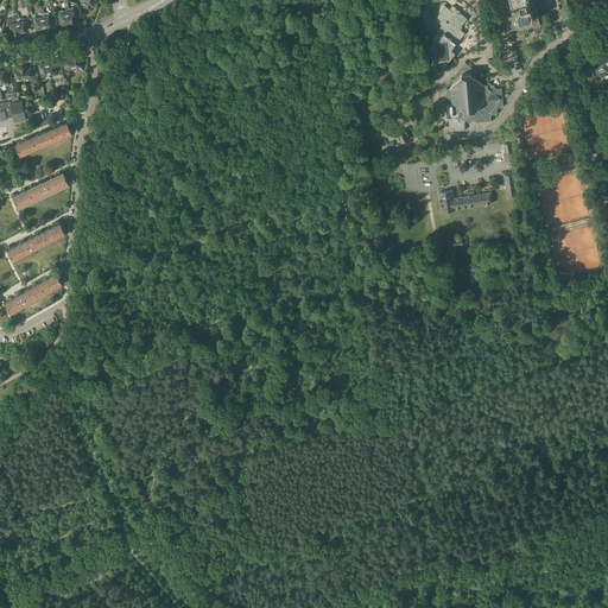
[(435,61),(436,61),(444,67),(455,54),(451,50),(455,45),(454,45),(458,38),(460,39),(464,33),(460,30),(461,29),(461,25),(462,25),(467,19),(461,13),(460,13),(460,11),(453,5),(449,10),(444,5),(438,12),(441,13),(435,19),(442,25),(436,32),(438,33),(432,39),(435,42),(429,48),(436,55),(435,56),(435,61)]
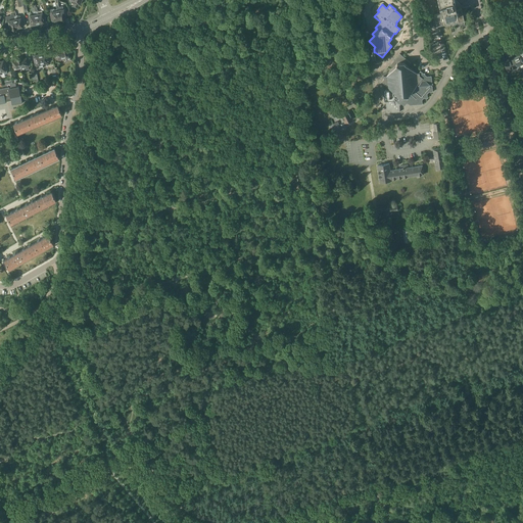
[(59,8),(56,9),(58,19),(58,20),(65,18),(63,9),(62,9),(62,6),(58,7),(59,8)]
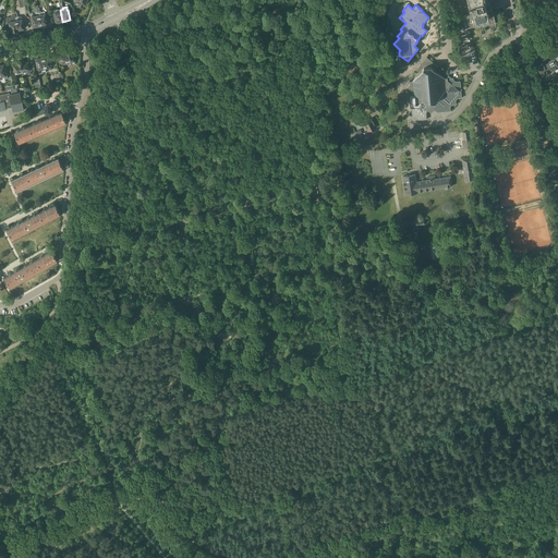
[(36,8),(37,11),(38,15),(39,25),(47,24),(46,17),(46,14),(45,14),(45,11),(40,11),(39,11),(39,8),(36,8)]
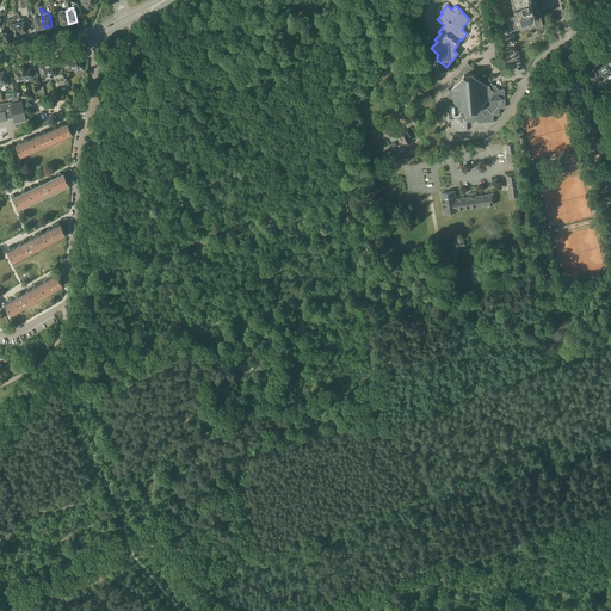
[(68,23),(66,11),(63,11),(63,10),(59,11),(61,24),(68,23)]
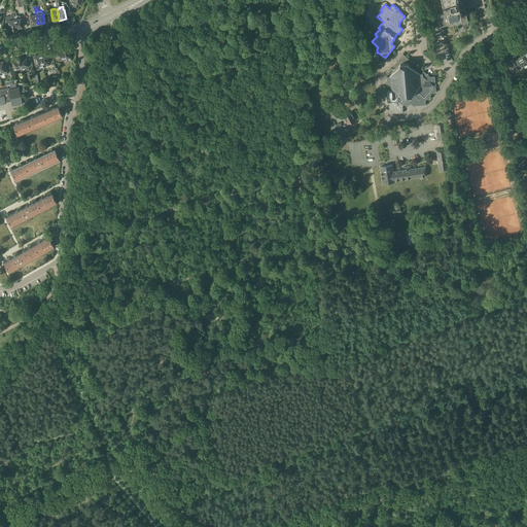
[(13,12),(16,29),(18,29),(18,28),(23,27),(21,18),(21,15),(20,15),(18,15),(16,15),(15,11),(15,10),(13,10),(13,12)]
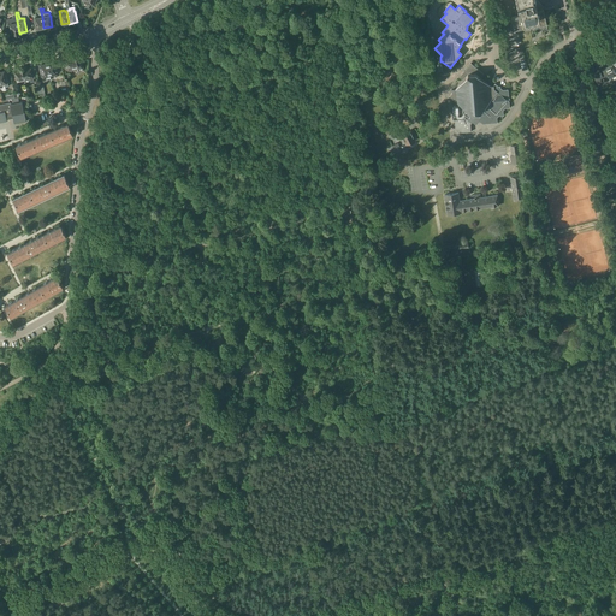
[(6,19),(7,24),(9,29),(10,29),(12,35),(19,34),(16,15),(16,16),(12,17),(12,18),(6,19)]
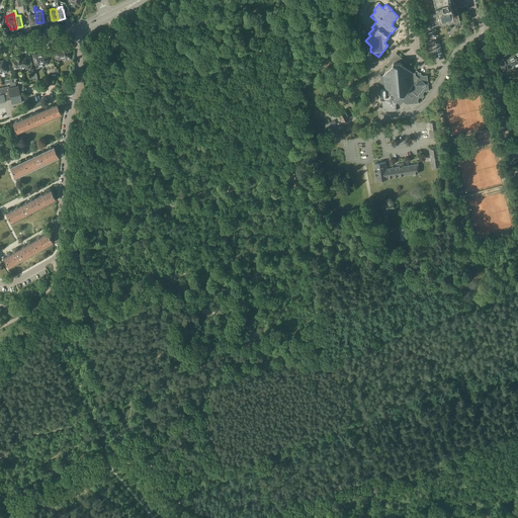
[(62,49),(64,58),(66,57),(66,60),(70,59),(69,57),(70,57),(68,47),(61,48),(61,49),(62,49)]
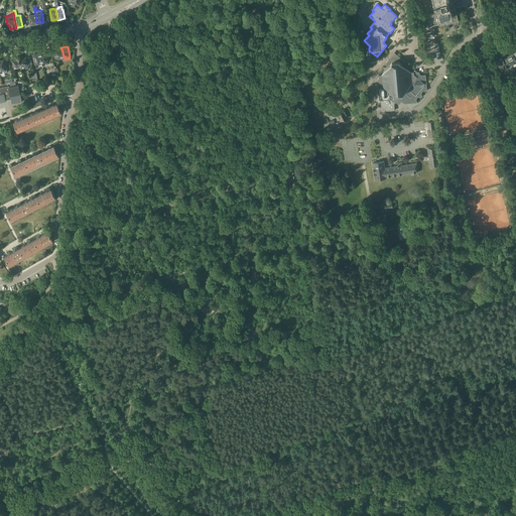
[(61,48),(60,48),(54,50),(56,58),(63,57),(61,48)]
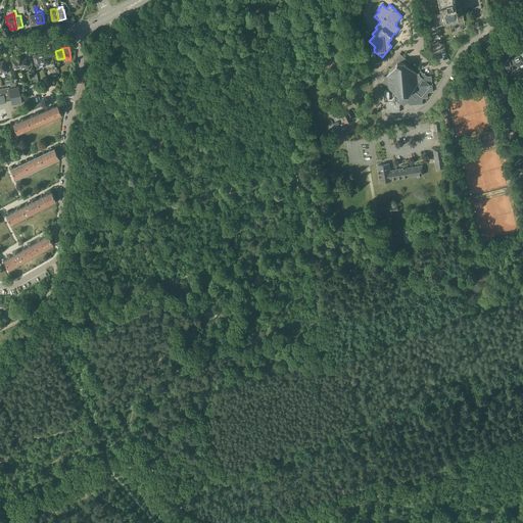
[(48,52),(41,54),(43,66),(47,65),(47,62),(50,62),(48,52)]
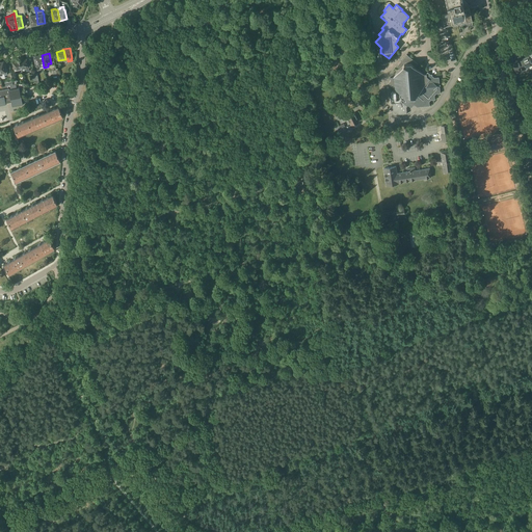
[(406,107),(408,105),(409,105),(413,105),(414,105),(417,107),(429,106),(429,102),(430,100),(435,100),(434,96),(436,94),(441,94),(440,87),(441,86),(440,84),(440,83),(439,77),(434,78),(428,72),(426,74),(424,74),(417,68),(417,64),(418,63),(406,54),(398,64),(399,70),(393,77),(391,77),(391,80),(389,83),(390,84),(390,85),(392,85),(392,86),(393,86),(393,90),(390,90),(391,103),(392,102),(393,112),(396,112),(396,114),(407,113),(406,107)]
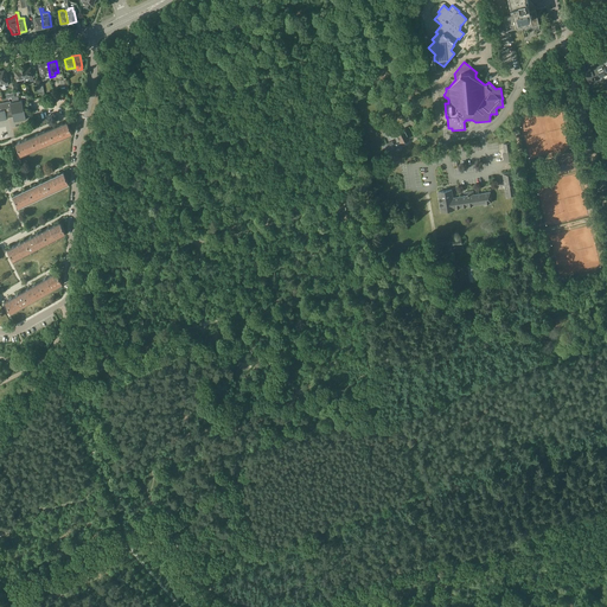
[(50,77),(48,63),(39,64),(43,76),(45,75),(46,78),(50,77)]
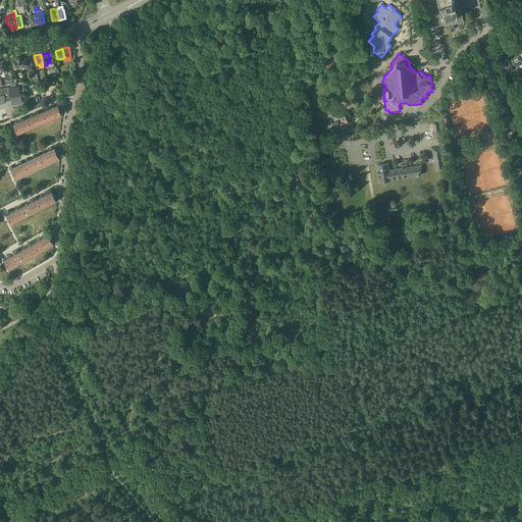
[(521,55),(519,56),(519,55),(512,58),(511,57),(502,61),(507,71),(510,70),(510,69),(512,68),(513,68),(516,67),(515,65),(521,62),(521,55)]
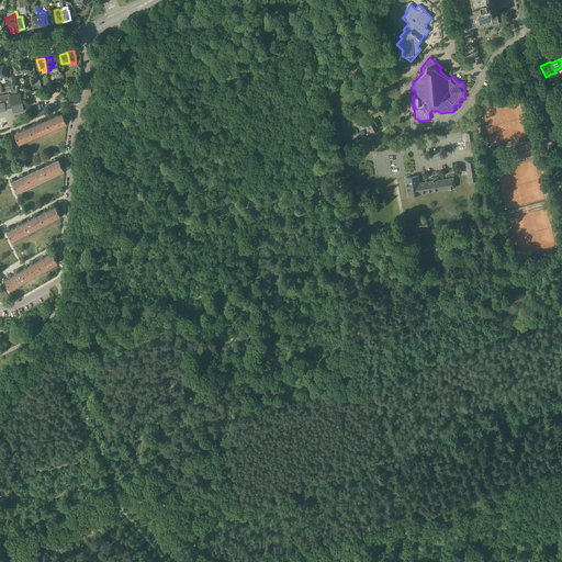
[(25,60),(21,62),(22,70),(23,72),(23,76),(31,75),(31,71),(33,71),(32,67),(31,67),(30,64),(29,64),(29,60),(25,62),(25,60)]
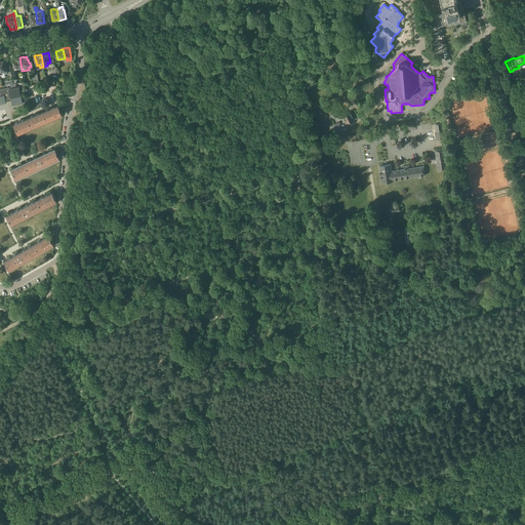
[(14,69),(22,68),(21,66),(19,57),(15,58),(15,59),(13,59),(14,69)]
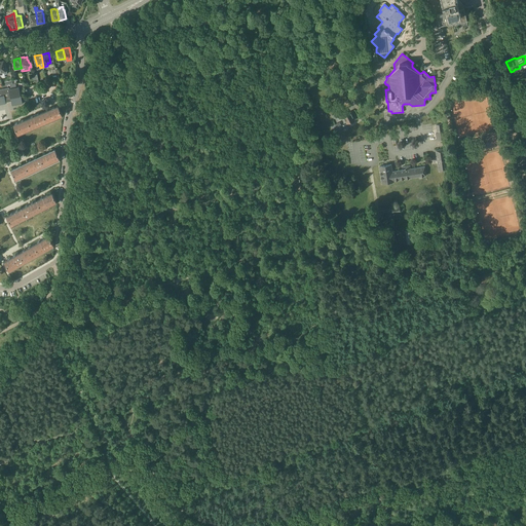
[(19,86),(9,88),(9,87),(1,89),(0,89),(0,104),(6,104),(5,102),(11,101),(12,106),(23,104),(19,86)]
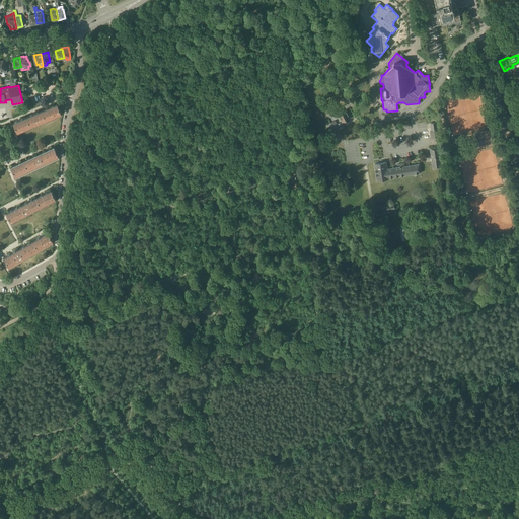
[(49,107),(44,109),(48,120),(62,114),(58,103),(49,107)]
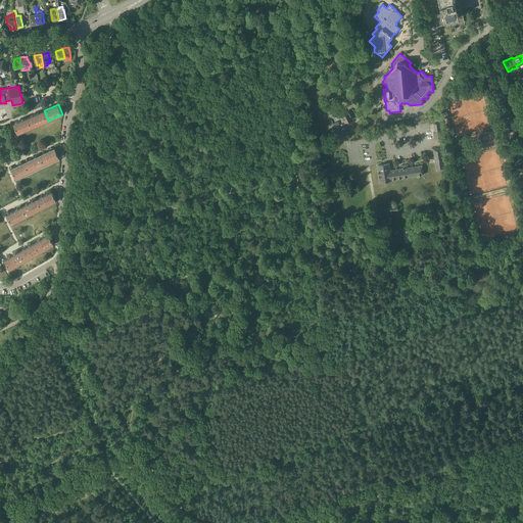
[(33,127),(48,121),(44,110),(34,115),(29,117),(33,127)]
